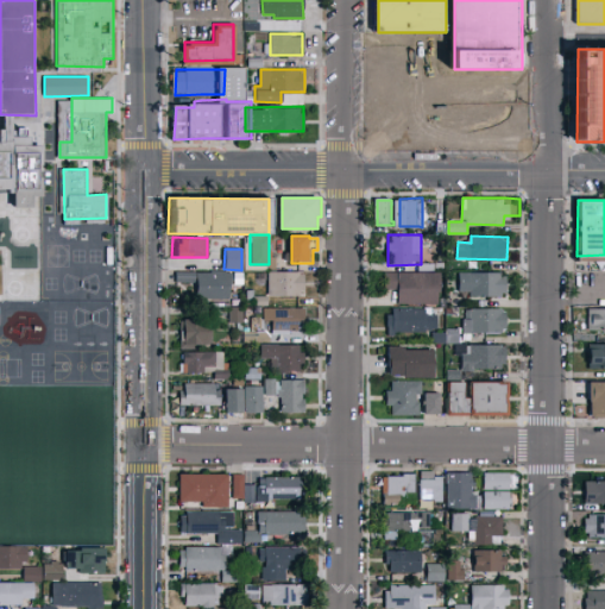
[(232,299),(231,270),(177,271),(177,282),(195,281),(196,299),(232,299)]
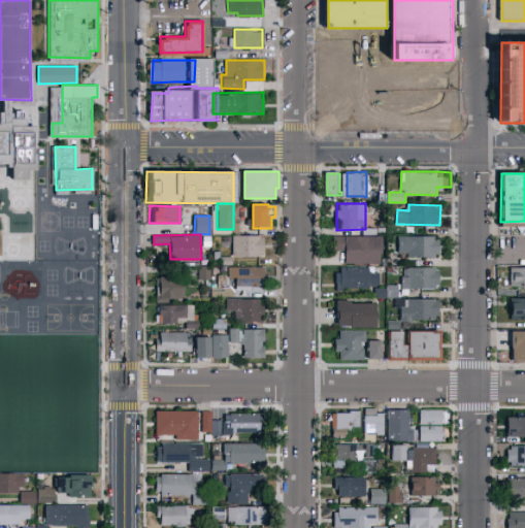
[(233,257),(263,257),(263,235),(233,235),(233,257)]
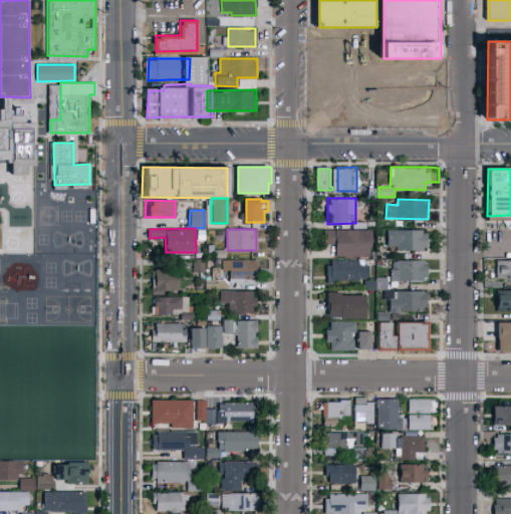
[(371,230),(326,229),(326,243),(336,244),(335,256),(371,257),(371,230)]
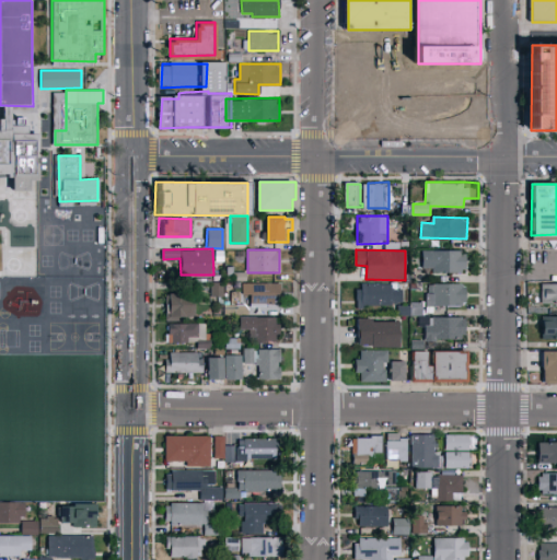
[(465,249),(422,251),(422,268),(432,268),(432,272),(466,271),(465,249)]
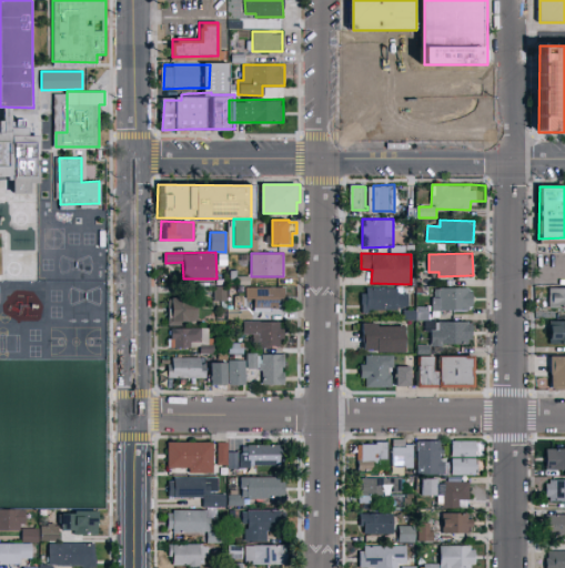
[(217,300),(228,300),(228,286),(218,286),(217,300)]
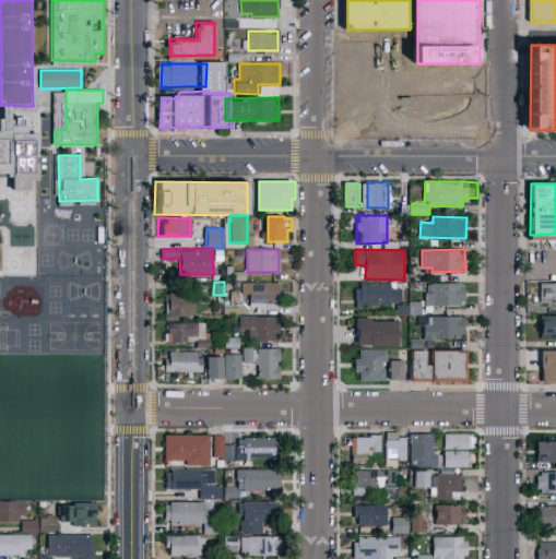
[(555,282),(542,283),(541,302),(555,302),(555,282)]
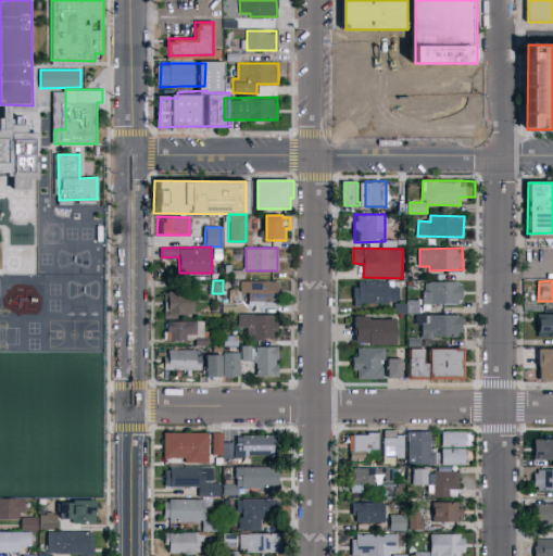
[(278,281),(241,281),(241,291),(250,291),(250,301),(278,301),(278,281)]
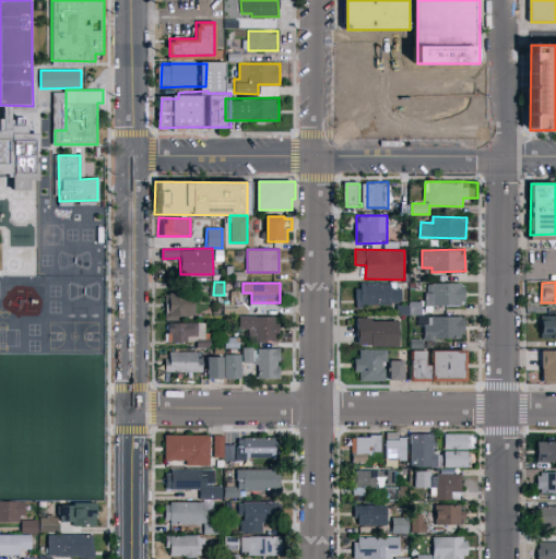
[(464,283),(427,283),(427,306),(465,305),(464,283)]
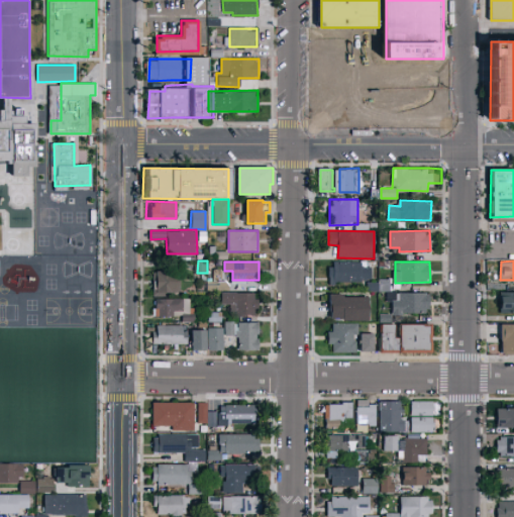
[(363,263),(329,263),(329,284),(372,283),(372,267),(363,267),(363,263)]
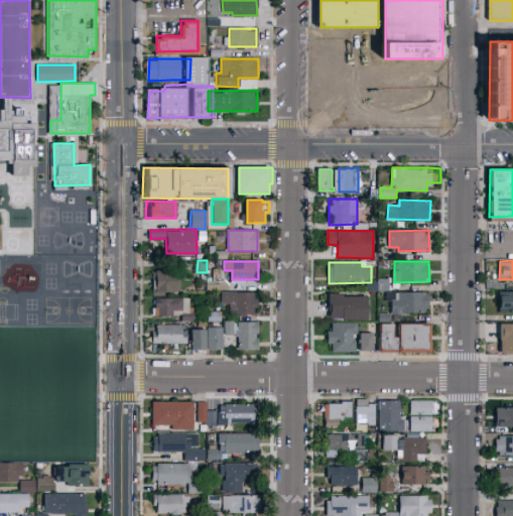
[(153,293),(179,292),(178,270),(153,271),(153,293)]
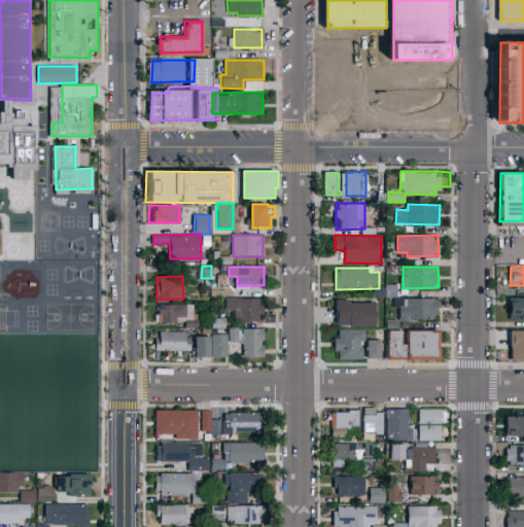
[(226,310),(236,310),(236,321),(263,321),(263,297),(226,297),(226,310)]
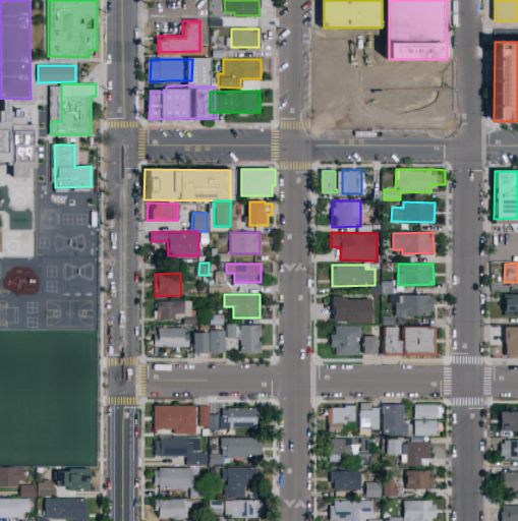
[(397,315),(433,316),(433,295),(397,294),(397,315)]
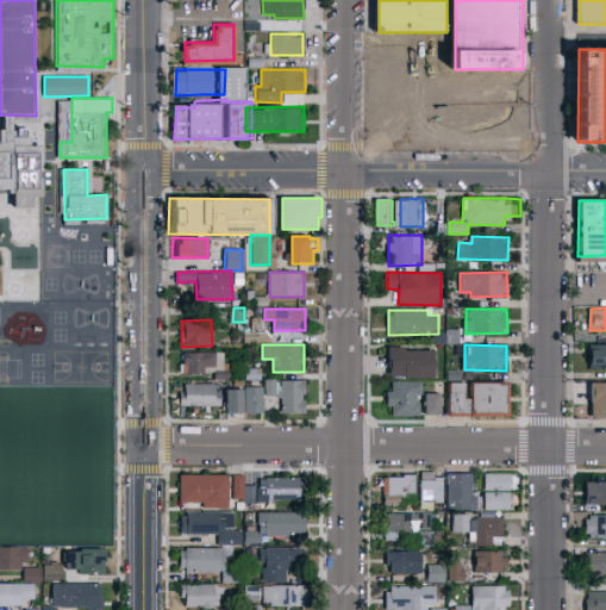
[(589,368),(605,368),(605,344),(589,344),(589,368)]
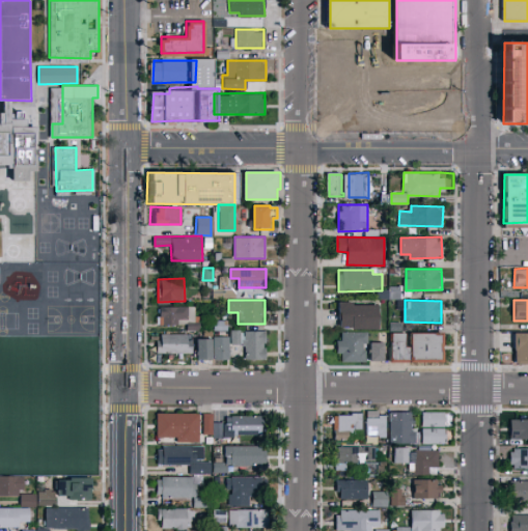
[(338,329),(379,328),(379,304),(338,304),(338,329)]
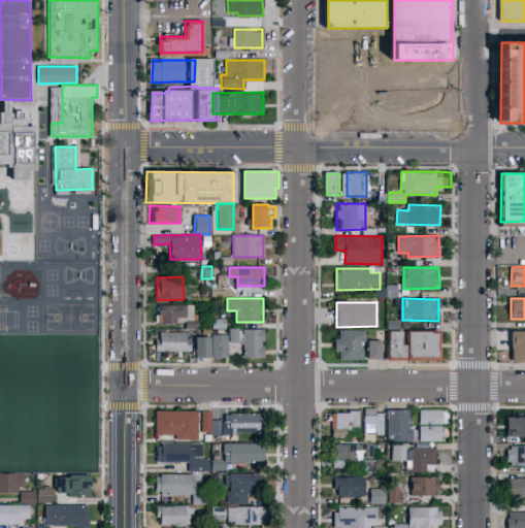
[(159,323),(183,323),(183,328),(200,328),(200,314),(196,314),(196,304),(160,304),(159,323)]
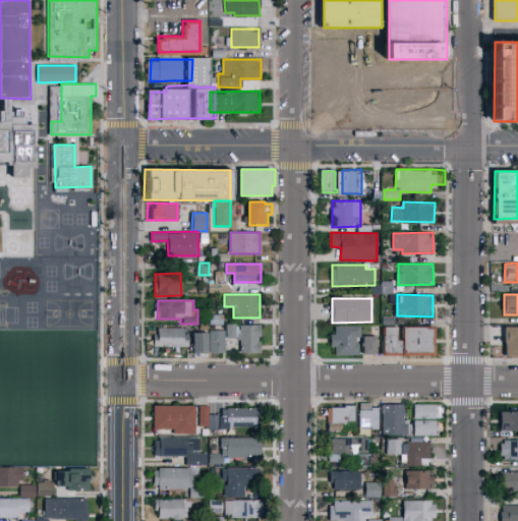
[(224,324),(224,314),(211,314),(211,324),(224,324)]
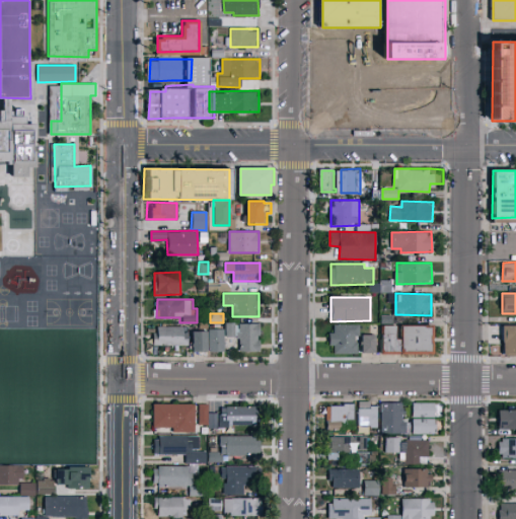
[(261,323),(226,322),(226,337),(240,337),(240,351),(261,351),(261,323)]
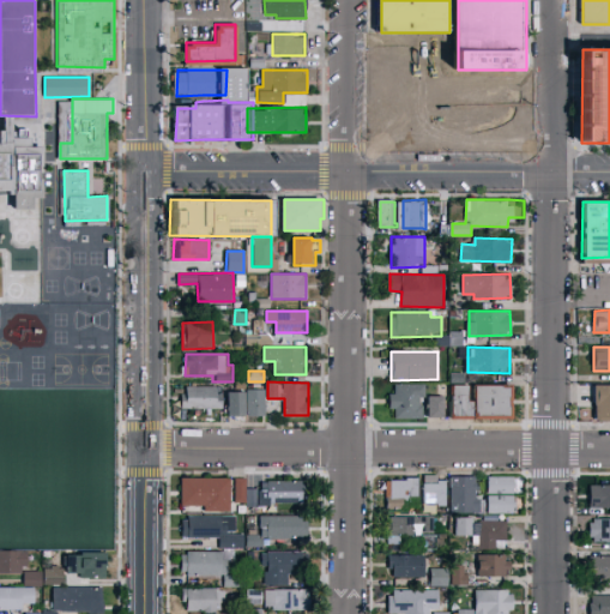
[(392,384),(392,408),(396,408),(396,417),(424,417),(424,416),(444,416),(444,396),(426,396),(426,384),(392,384)]
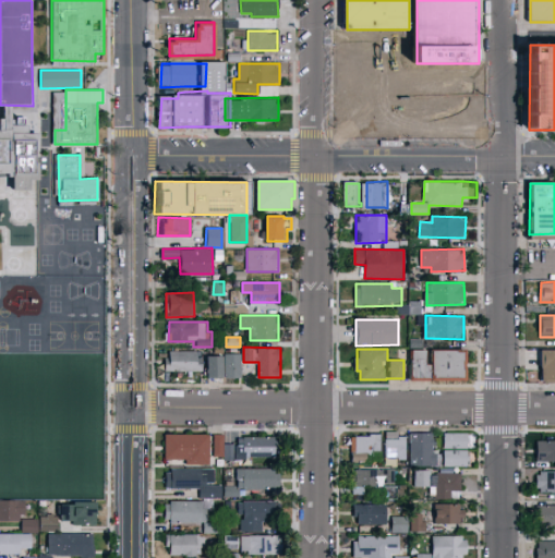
[(554,349),(541,349),(540,381),(554,381),(554,349)]
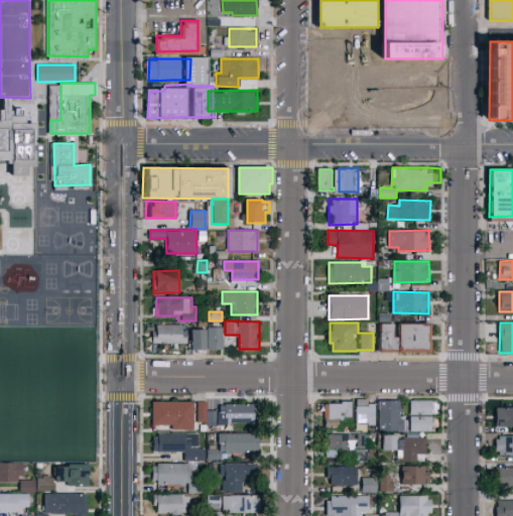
[(392,324),(380,324),(380,349),(397,349),(397,338),(392,338),(392,324)]
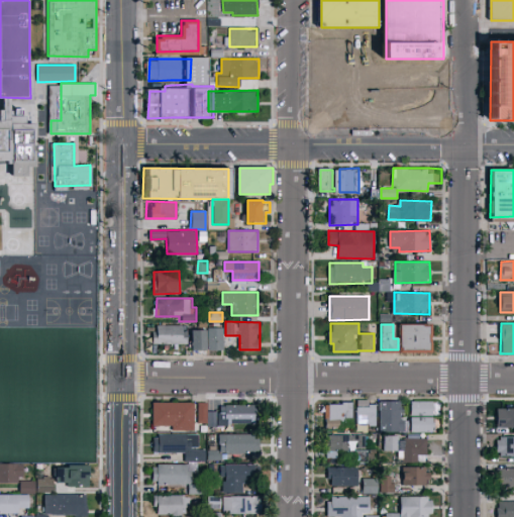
[(398,349),(429,349),(430,324),(399,324),(398,349)]
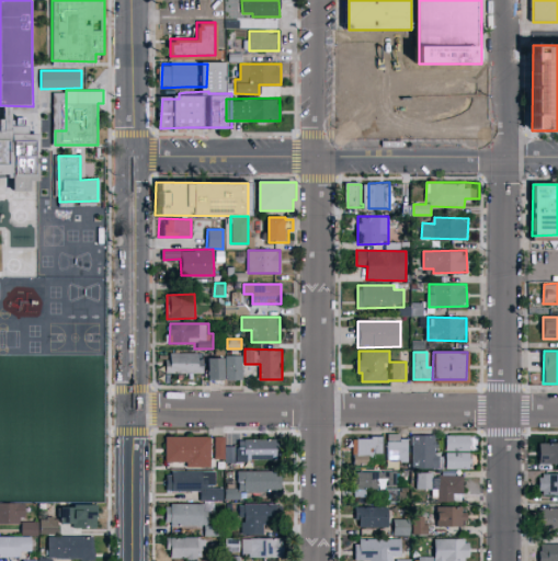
[(168,373),(202,374),(202,353),(168,353),(168,373)]
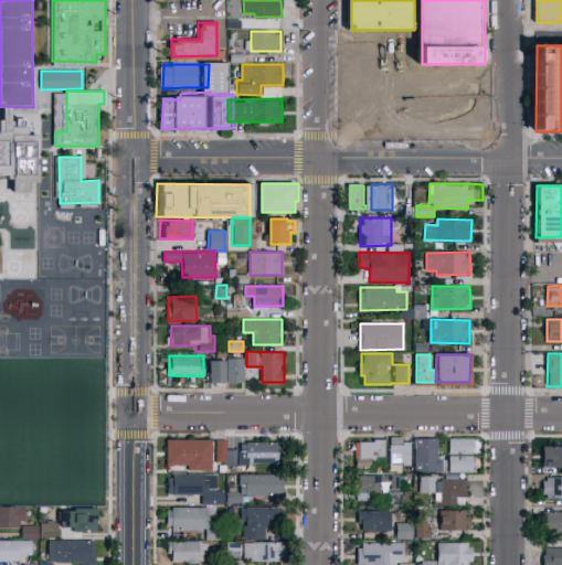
[(228,382),(245,383),(246,359),(228,358),(228,382)]
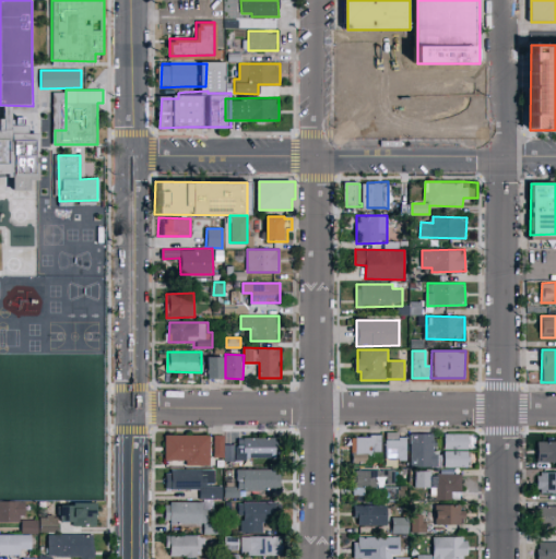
[(223,379),(223,357),(206,356),(206,378),(223,379)]
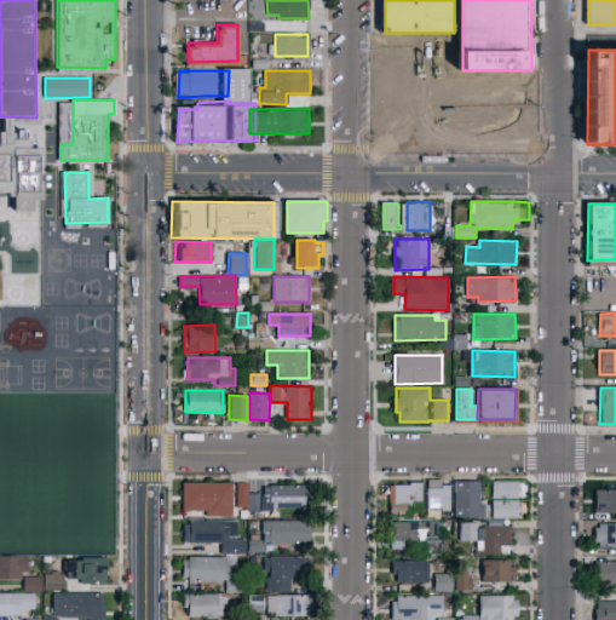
[(452,481),(430,481),(430,517),(443,517),(443,510),(453,510),(452,481)]
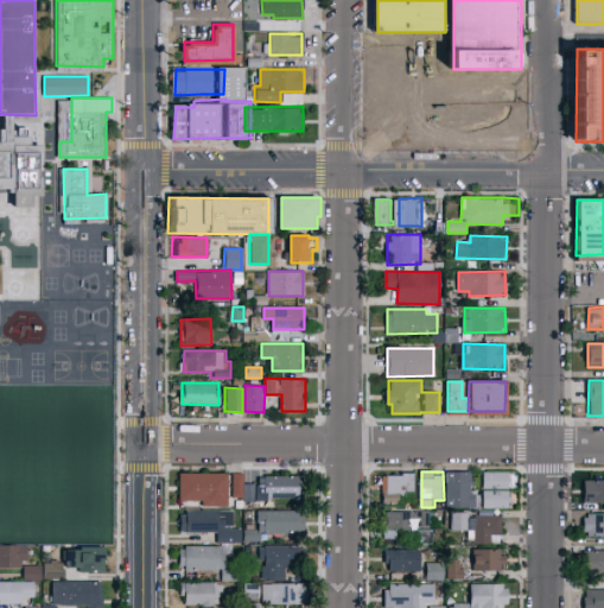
[(447,507),(477,507),(477,493),(472,493),(472,472),(447,472),(447,507)]
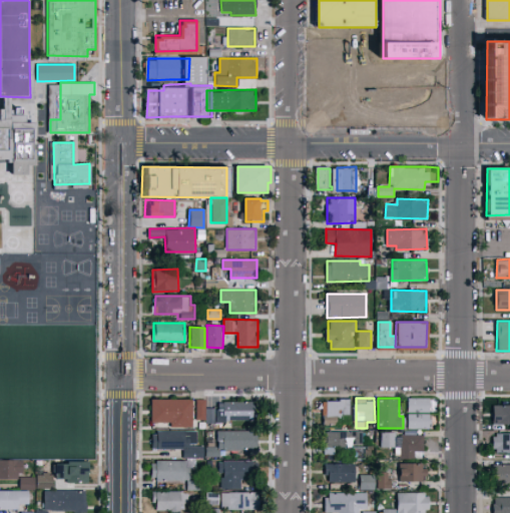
[(430,398),(408,398),(409,412),(430,412),(430,398)]
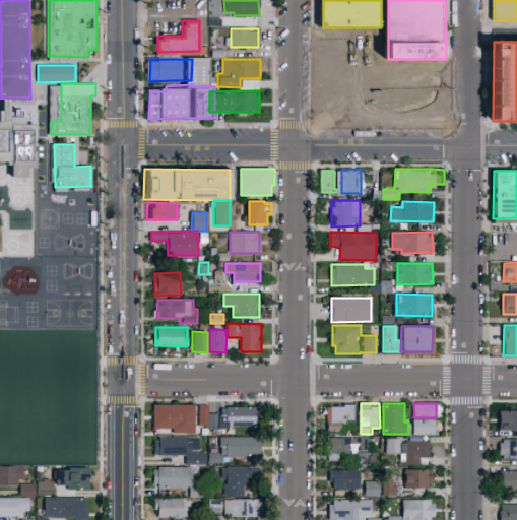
[(196,404),(153,404),(153,428),(174,429),(174,433),(196,433),(196,404)]
